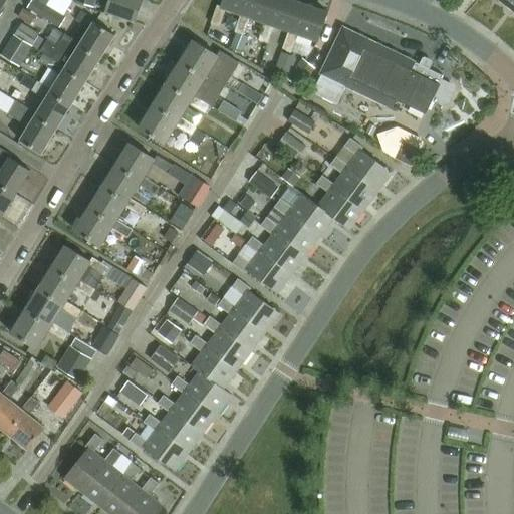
[(31,0),(28,7),(59,26),(64,17),(36,0),(31,0)]
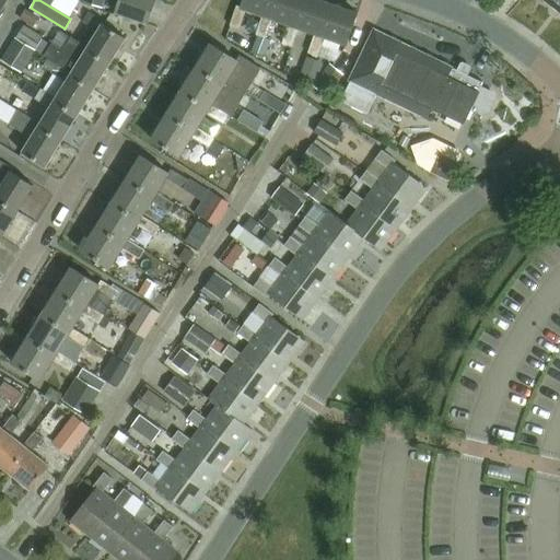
[(119,0),(115,14),(115,15),(149,26),(158,0),(119,0)]
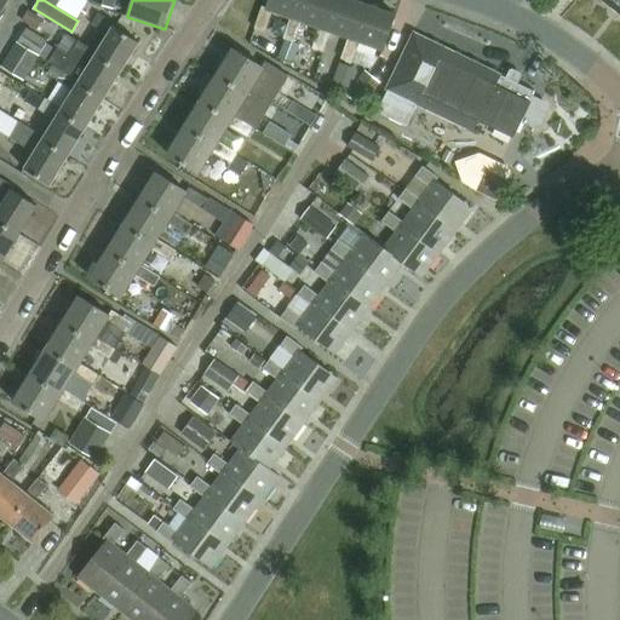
[(298,18),(304,0),(269,0),(267,7),(263,6),(254,28),(267,32),(274,10),(292,16),(298,18)]
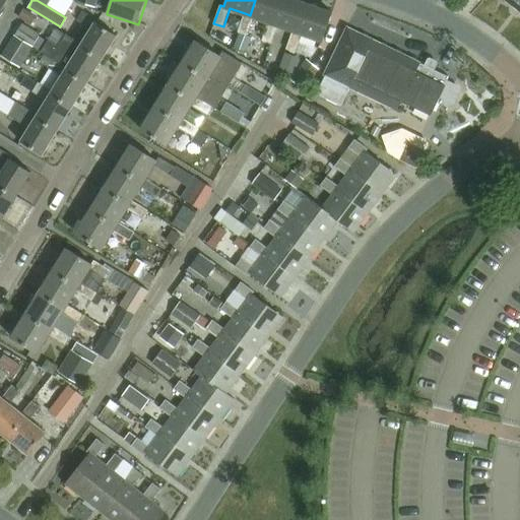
[(274,24),(282,0),(255,0),(250,15),(245,13),(238,31),(247,35),(254,16),(269,21),(274,24)]
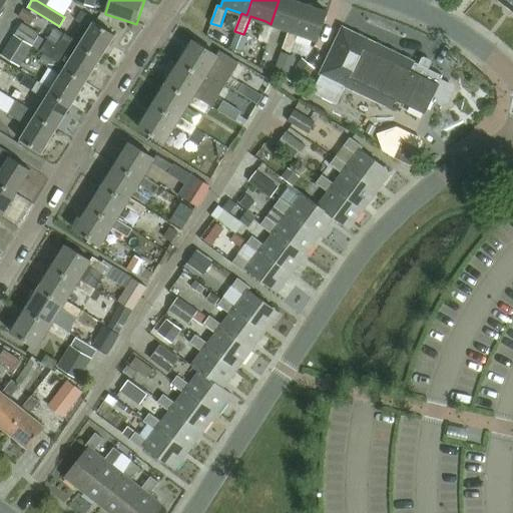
[(294,32),(304,3),(295,0),(279,0),(271,24),(266,21),(259,40),(268,43),(275,25),(289,30),(294,32)]
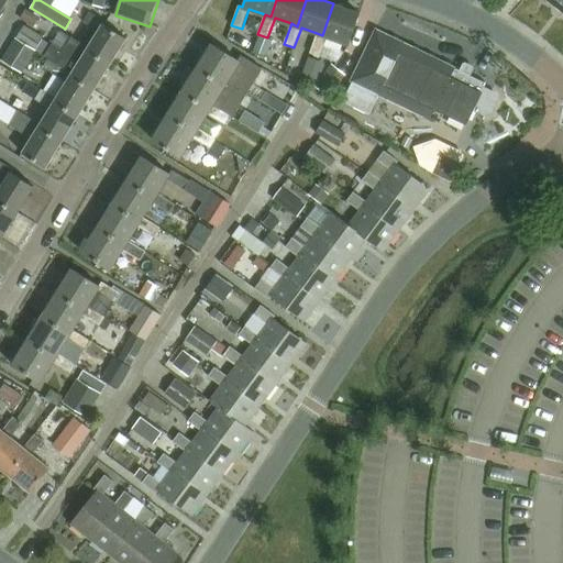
[(562,0),(552,0),(562,9),(562,0)]
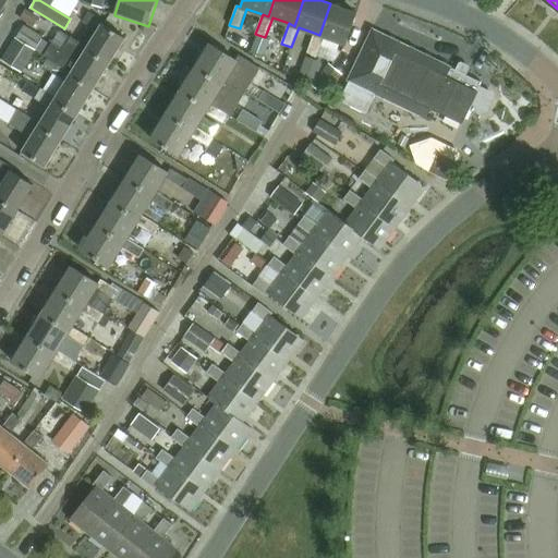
[(319,35),(314,33),(307,52),(317,56),(325,36),(347,44),(358,13),(330,3),(319,35)]
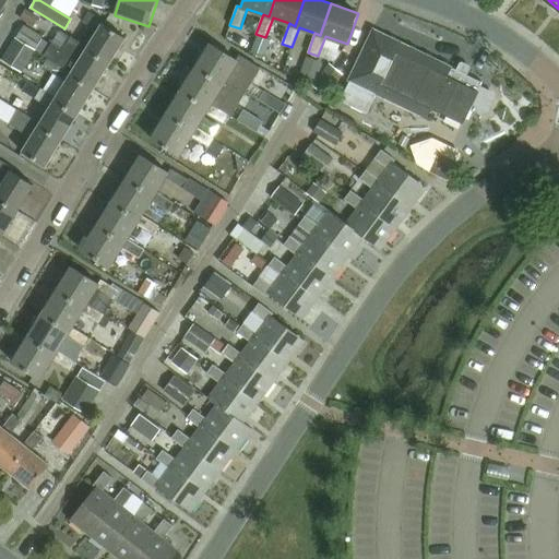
[(87,50),(110,64),(127,39),(104,25),(105,23),(90,13),(84,23),(98,33),(88,48),(87,50)]
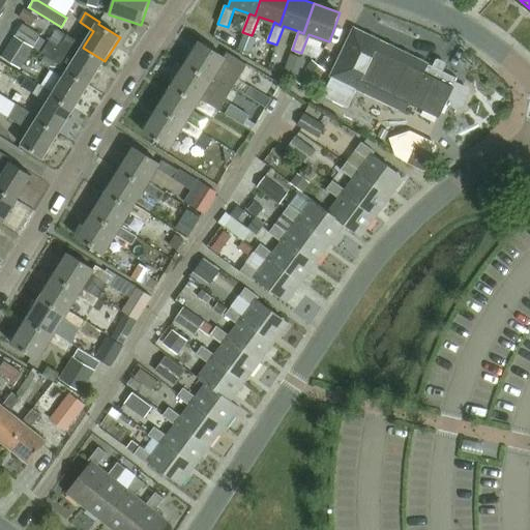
[(23,24),(16,36),(33,48),(41,35),(23,24)]
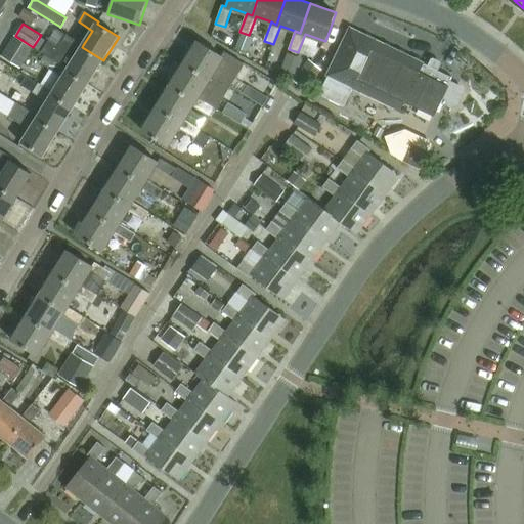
[(451,83),(453,78),(422,62),(421,59),(418,58),(415,59),(406,55),(405,52),(402,50),(399,52),(391,48),(391,45),(387,43),(385,45),(373,39),(372,36),(368,34),(365,36),(351,29),(328,76),(329,77),(319,95),(344,107),(353,88),(400,111),(405,101),(434,115),(433,117),(435,117),(441,102),(452,107),(459,106),(465,94),(463,88),(451,83)]
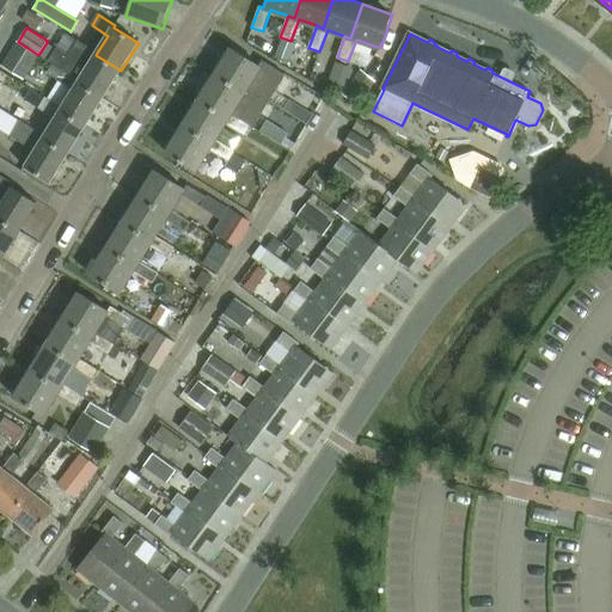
[(96,55),(97,53),(77,40),(67,55),(56,48),(48,61),(63,71),(79,81),(79,83),(104,98),(121,71),(96,55)]
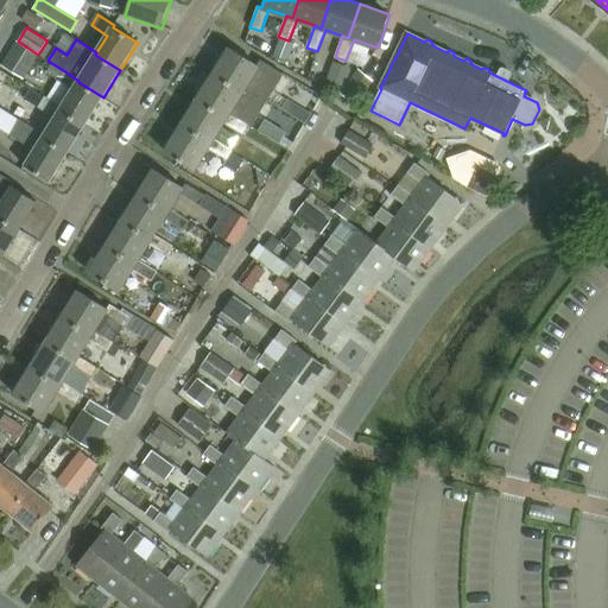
[(18,42),(17,40),(1,65),(24,78),(38,55),(18,42)]
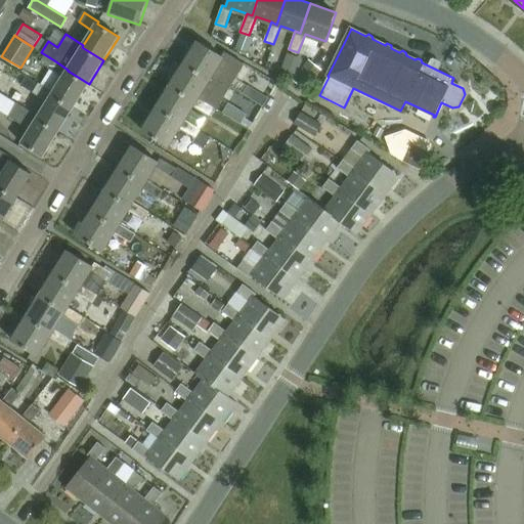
[(222,60),(237,70),(242,63),(226,53),(224,57),(199,41),(184,63),(211,79),(214,75),(222,60)]
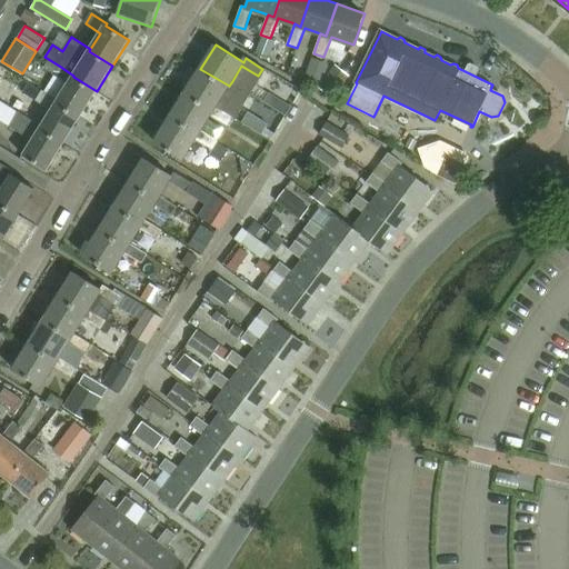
[(325,78),(330,63),(312,58),(306,76),(322,81),(325,78)]
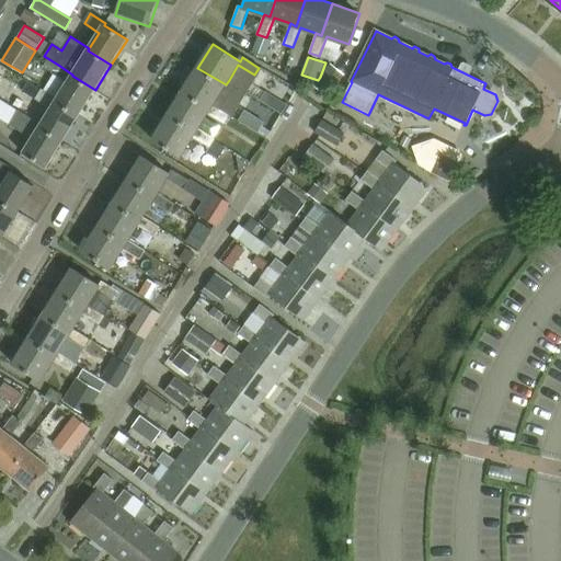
[(344,73),(331,63),(320,77),(318,80),(313,86),(327,95),(344,73)]
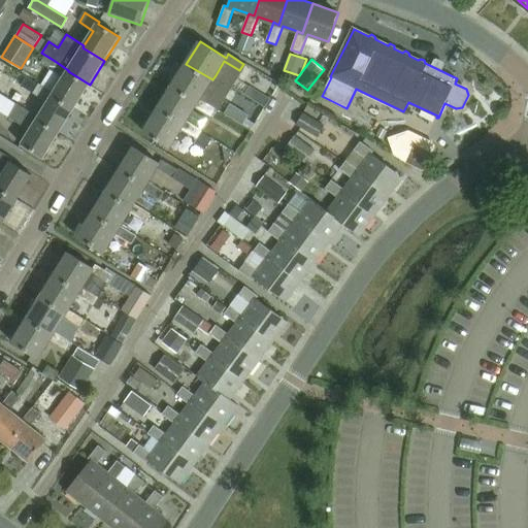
[(68,71),(68,70),(55,61),(50,69),(63,78),(54,93),(53,95),(74,108),(90,85),(68,71)]
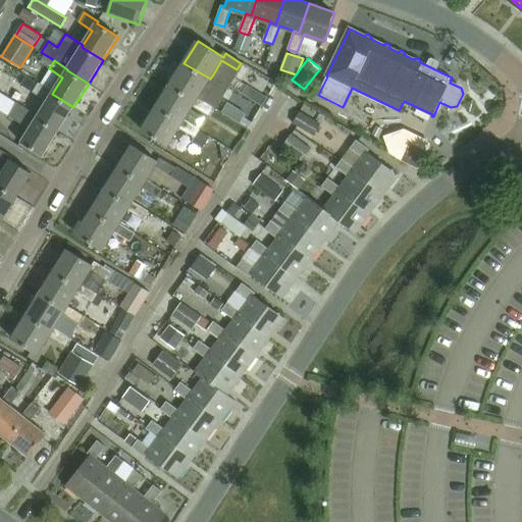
[(227,84),(213,74),(210,79),(184,63),(169,86),(196,101),(199,97),(207,83),(222,93),(227,84)]
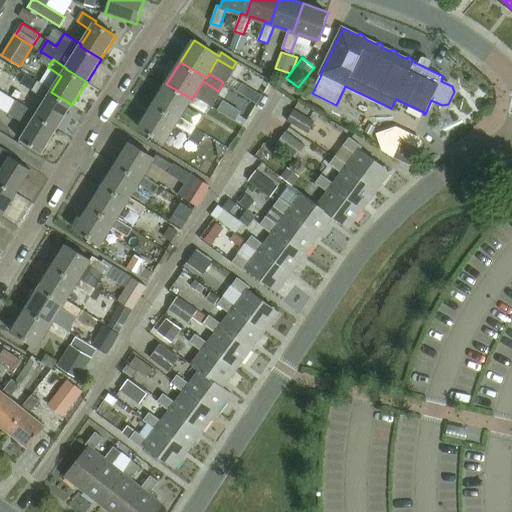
[(51,92),(52,90),(18,69),(11,80),(31,93),(32,90),(47,99),(38,114),(37,116),(58,129),(72,105),(51,92)]
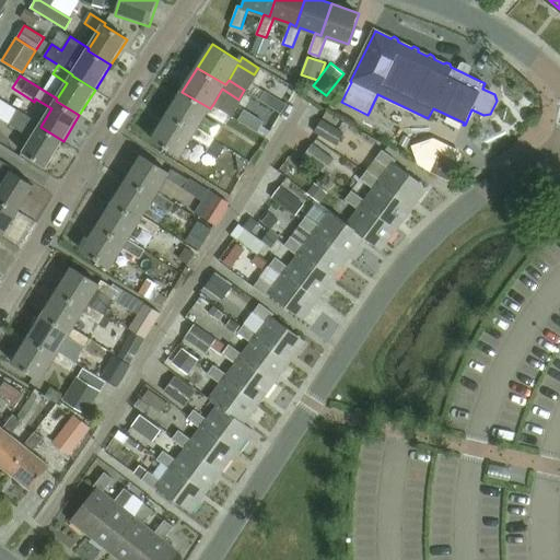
[(182,92),(168,114),(196,131),(198,127),(208,112),(224,123),(230,114),(213,104),(210,108),(182,92)]
